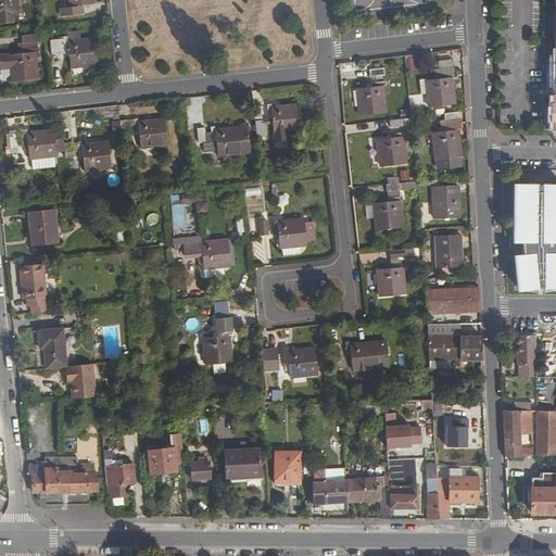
[(0,0),(0,21),(13,20),(13,10),(19,10),(17,0),(0,0)]
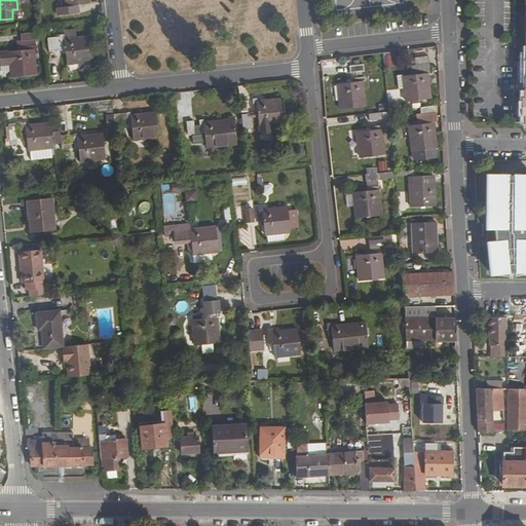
[(525,0),(514,0),(513,122),(525,122),(525,0)]
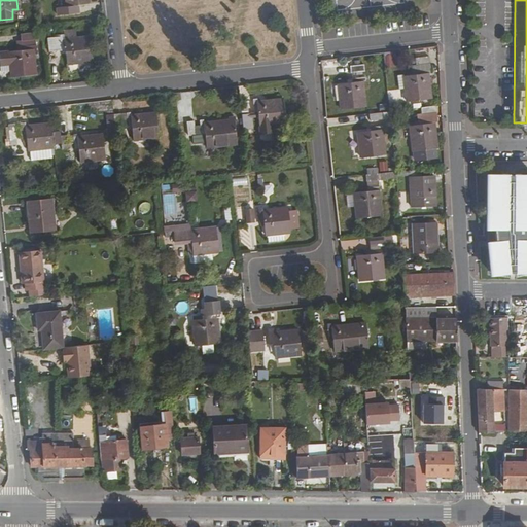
[(63,32),(51,34),(53,48),(68,47),(69,60),(95,58),(93,34),(67,36),(63,36),(63,32)]
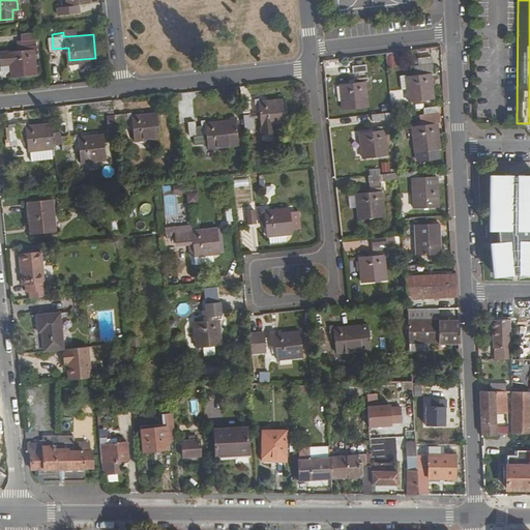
[(23,38),(18,38),(19,47),(10,47),(0,48),(0,60),(11,60),(11,66),(12,72),(35,70),(34,45),(34,41),(23,41),(23,38)]
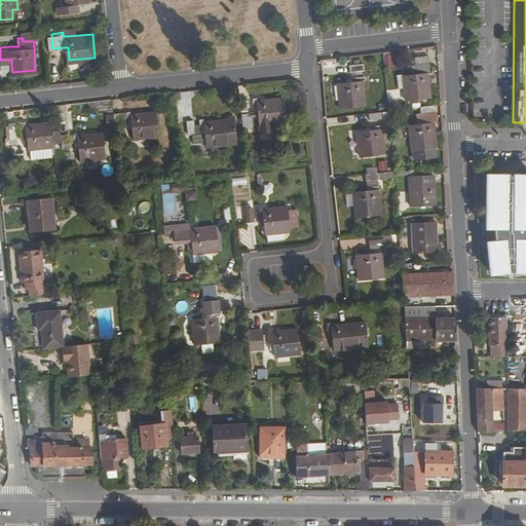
[(401,66),(399,53),(383,55),(385,68),(401,66)]
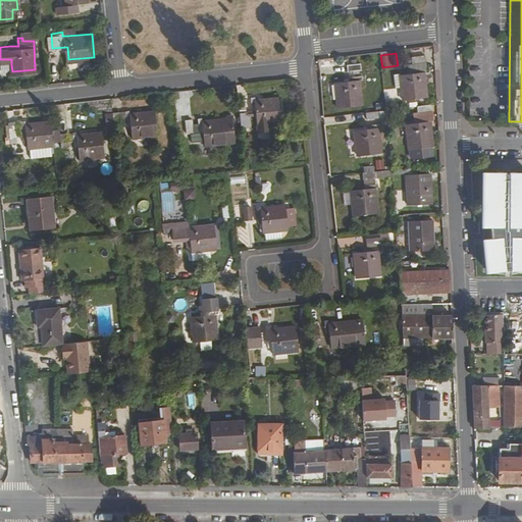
[(423,67),(413,68),(414,72),(402,73),(406,100),(428,97),(424,70),(423,67)]
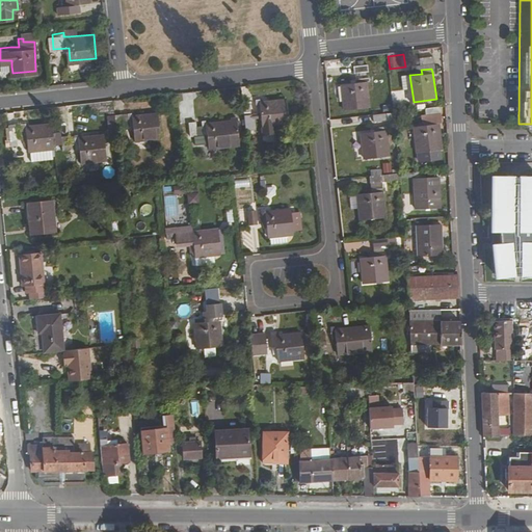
[(365,74),(353,75),(354,78),(341,79),(344,106),(367,104),(365,77),(365,74)]
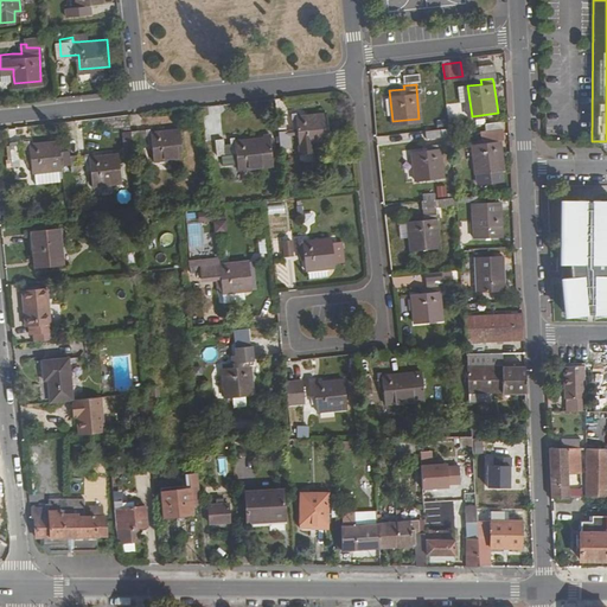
[(295,115),(292,115),(293,127),(298,127),(299,142),(328,140),(326,112),(295,115)]
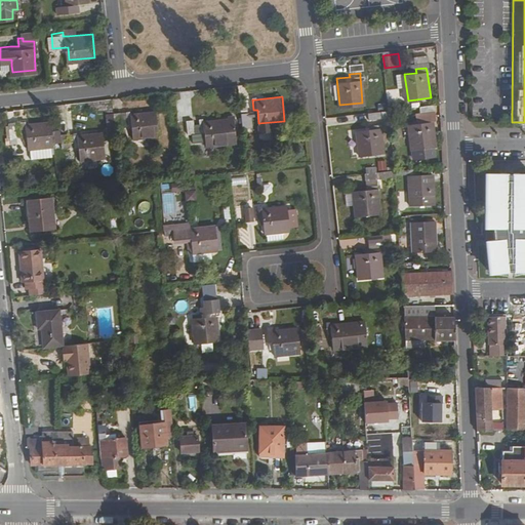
[(129,110),(126,111),(126,122),(130,122),(131,134),(158,132),(156,108),(129,110)]
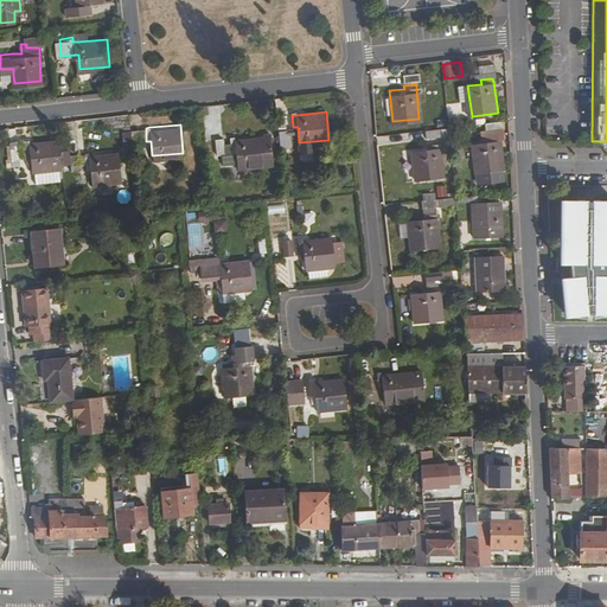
[(289,129),(280,131),(281,146),(292,145),(289,129)]
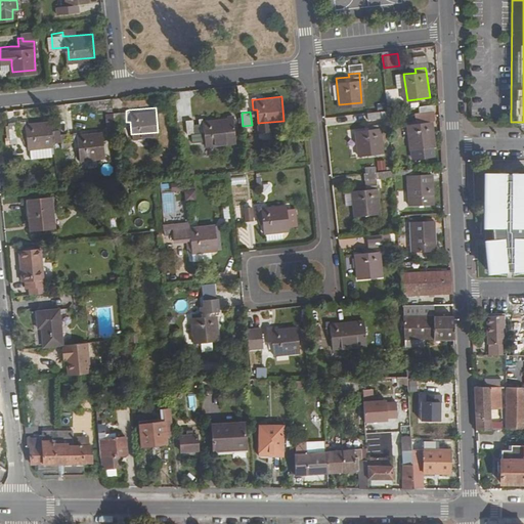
[(203,119),(200,120),(201,131),(205,131),(206,143),(236,140),(236,137),(238,137),(236,117),(234,118),(234,113),(229,113),(229,116),(203,119)]
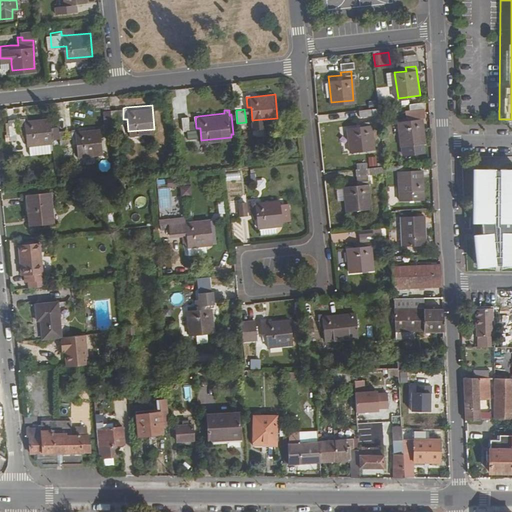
[(24,116),(20,117),(21,127),(25,127),(26,140),(52,137),(50,114),(24,116)]
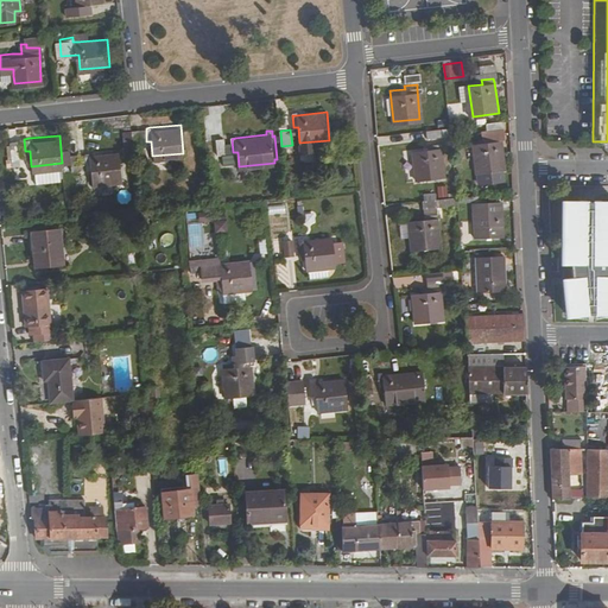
[(492,140),(476,143),(480,172),(481,171),(483,183),(507,179),(506,169),(507,169),(504,140),(504,135),(492,137),(492,140)]
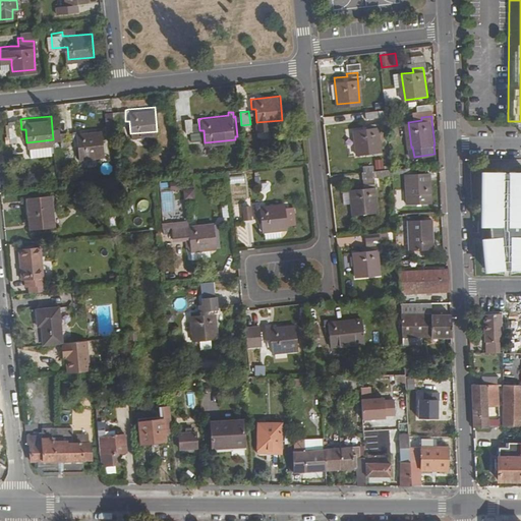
[(192,119),(193,130),(192,130),(192,139),(204,138),(204,130),(199,130),(198,119),(192,119)]
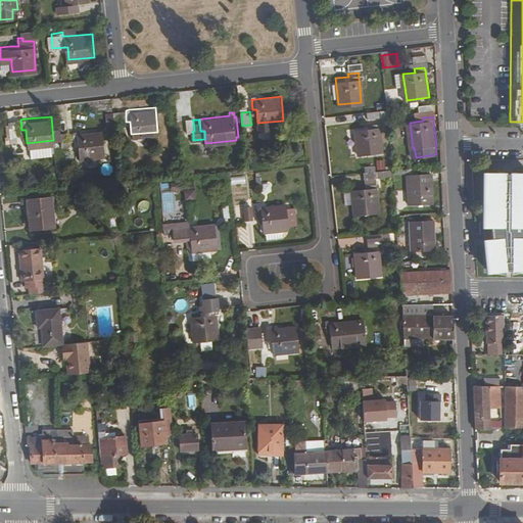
[(378,121),(367,122),(367,126),(355,127),(359,154),(381,151),(379,125),(378,121)]
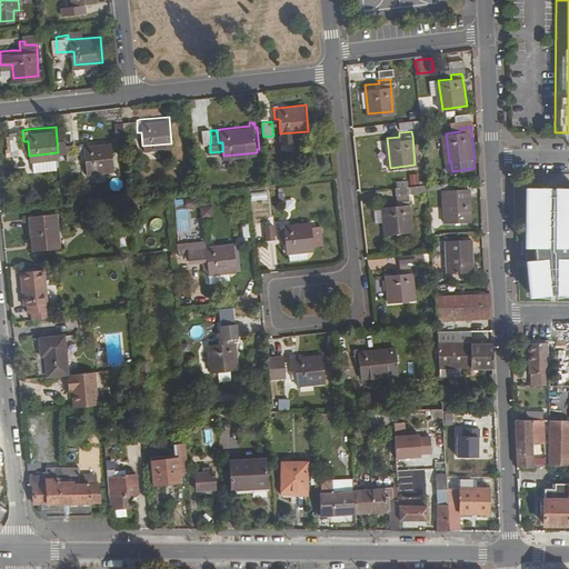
[(85,143),(80,145),(81,156),(85,156),(87,170),(115,167),(113,141),(85,143)]
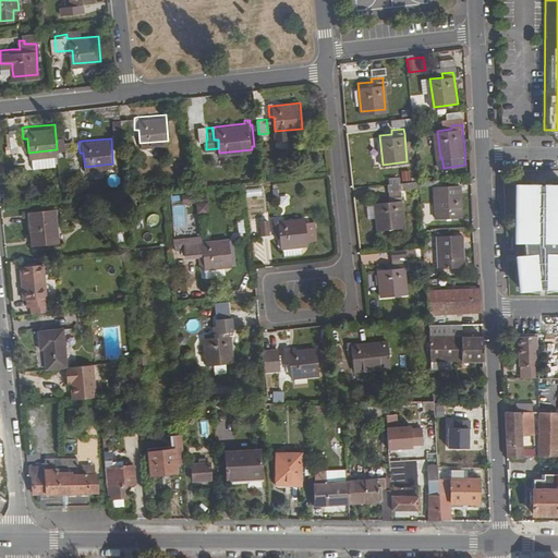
[(400,171),(401,181),(411,180),(410,170),(400,171)]
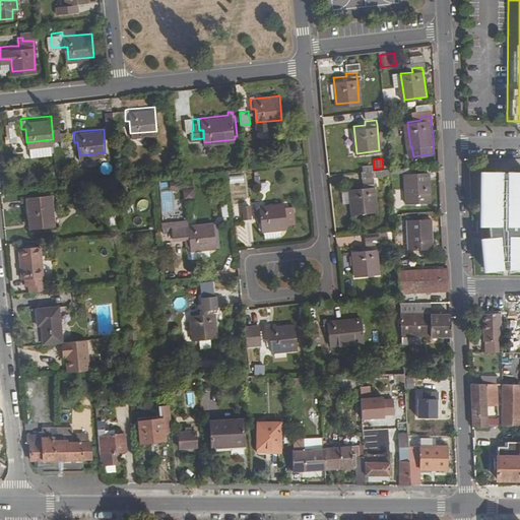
[(495,173),(482,173),(489,238),(492,270),(503,269),(509,266),(519,266),(519,173),(514,173),(514,172),(495,172),(495,173)]
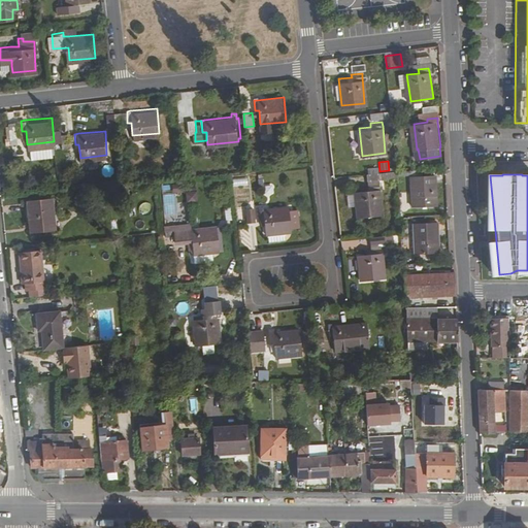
[(246,176),(233,178),(234,187),(249,184),(246,176)]
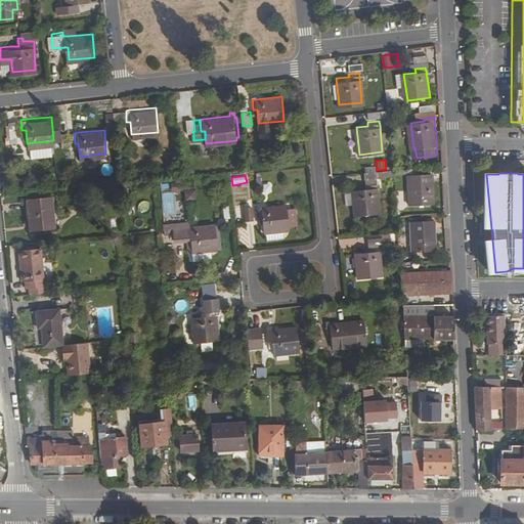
[(432,175),(408,176),(409,205),(434,204),(432,175)]
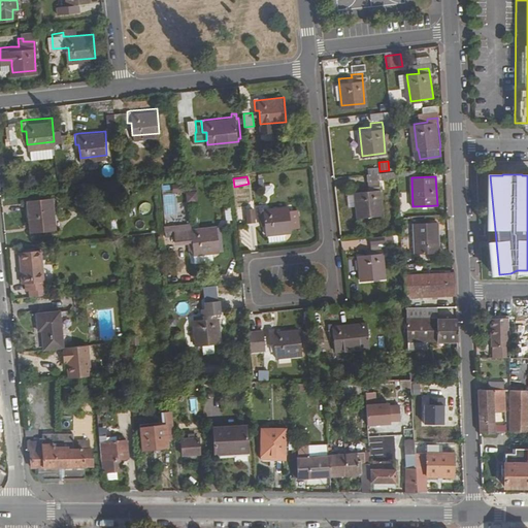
[(366,190),(353,192),(355,218),(378,217),(377,189),(377,186),(366,187),(366,190)]
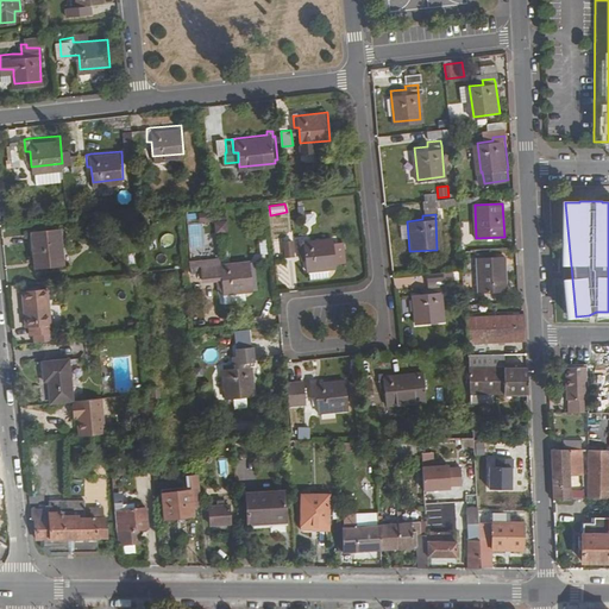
[(226,221),(214,221),(214,232),(226,232),(226,221)]
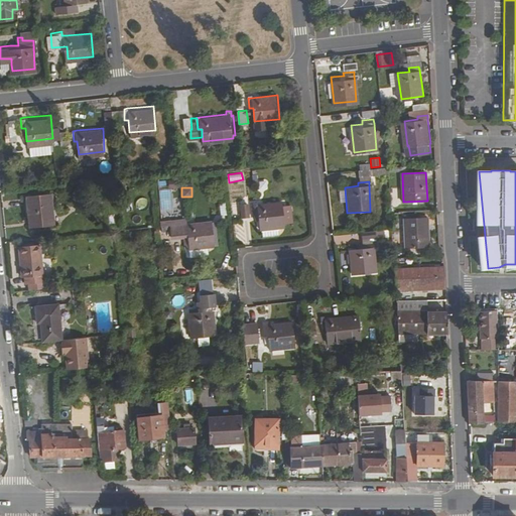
[(56,188),(28,191),(31,221),(54,219),(53,211),(58,210),(56,188)]
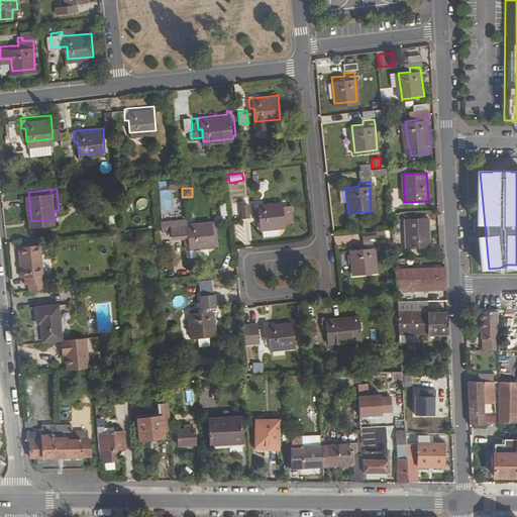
[(161,210),(173,210),(172,189),(160,190),(161,210)]
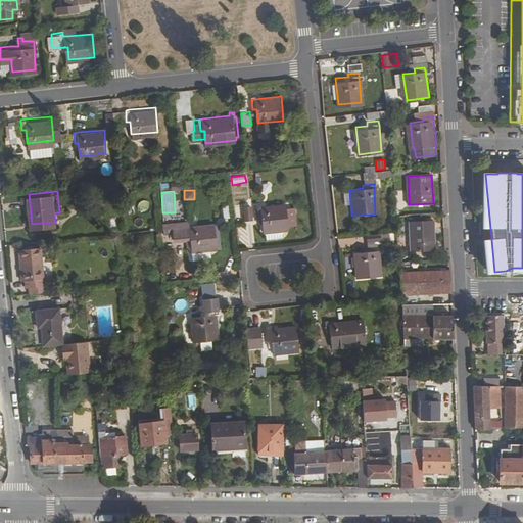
[(256,205),(253,205),(254,218),(260,218),(262,230),(264,230),(288,228),(288,225),(297,224),(295,206),(286,207),(286,204),(259,206),(256,207),(256,205)]
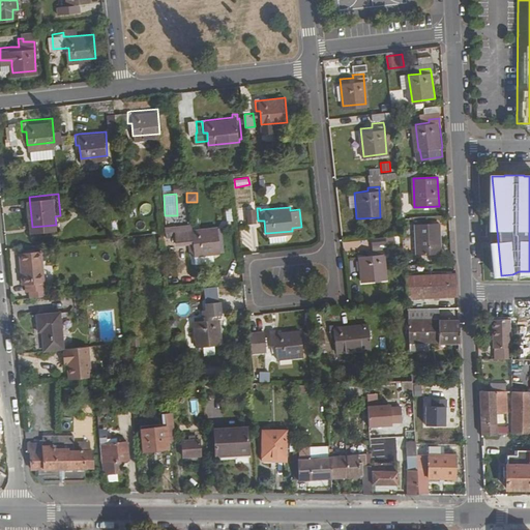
[(439,224),(415,225),(416,255),(440,254),(439,224)]
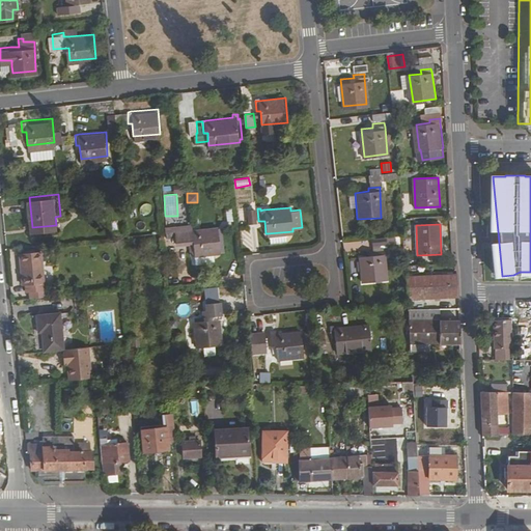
[(190,228),(187,228),(187,239),(191,239),(192,252),(220,250),(217,226),(190,228)]
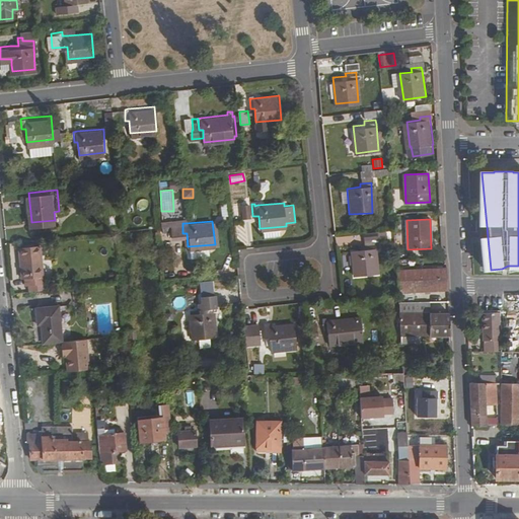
[(262,228),(263,236),(279,235),(279,227),(262,228)]
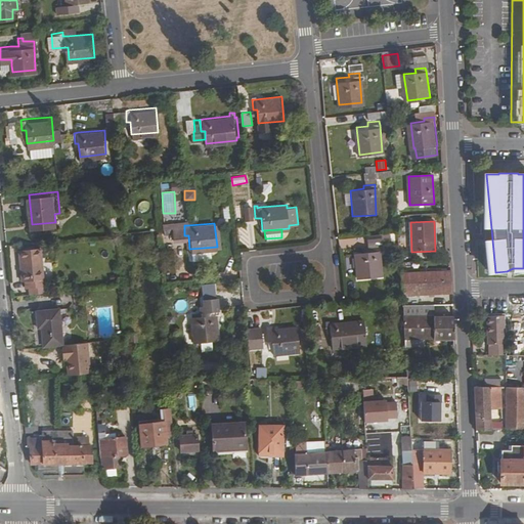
[(489,273),(495,272),(492,239),(486,241),(489,273)]
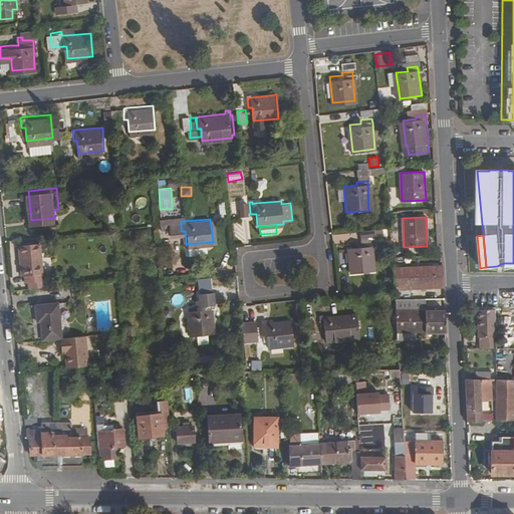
[(359,245),(347,246),(350,272),(373,270),(371,244),(370,241),(359,241),(359,245)]
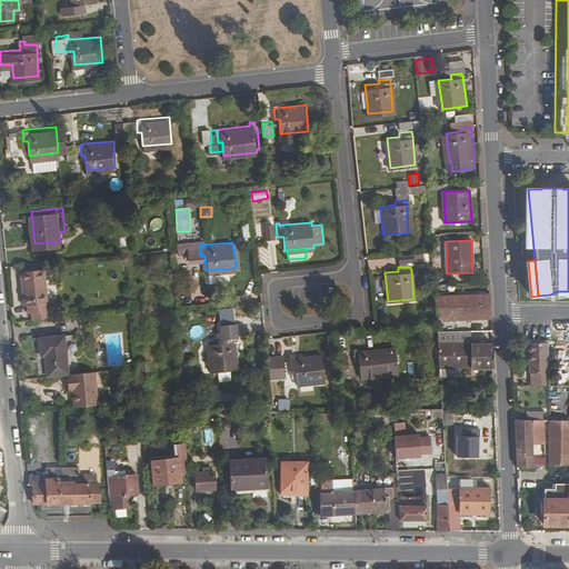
[(45,268),(22,269),(23,287),(27,287),(27,291),(23,291),(26,302),(29,302),(30,310),(33,309),(50,308),(50,299),(47,300),(46,285),(47,285),(45,268)]
